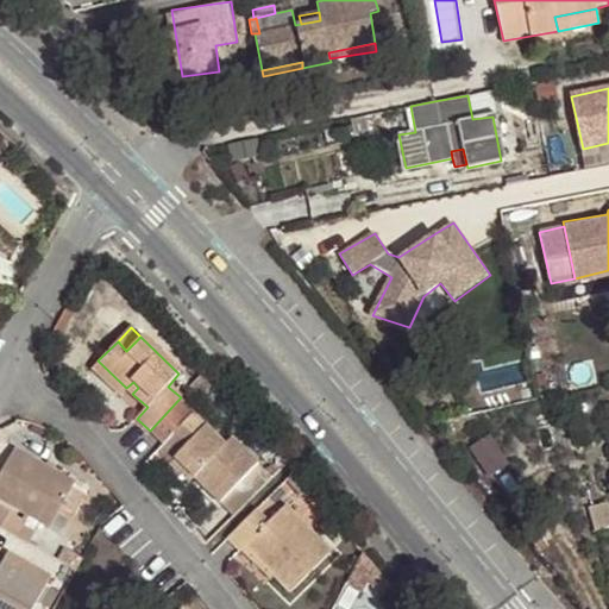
[(126,388),(98,360),(92,368),(120,395),(126,388)]
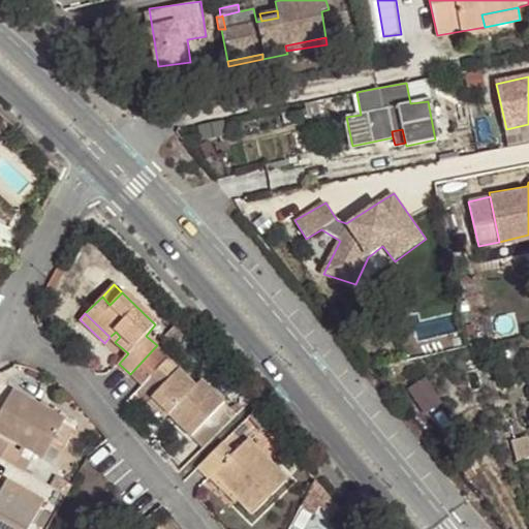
[(110,337),(115,342),(120,337),(116,332),(110,337)]
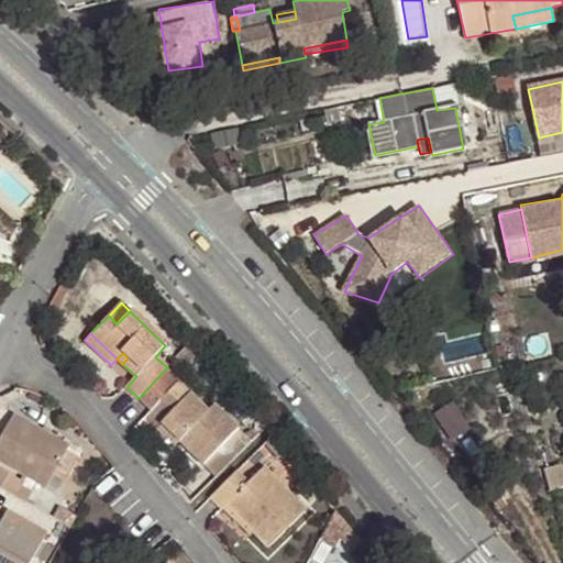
[(208,411),(164,371),(139,398),(151,410),(146,415),(158,426),(161,424),(179,441),(190,430),(198,438),(187,449),(202,464),(238,428),(213,405),(208,411)]
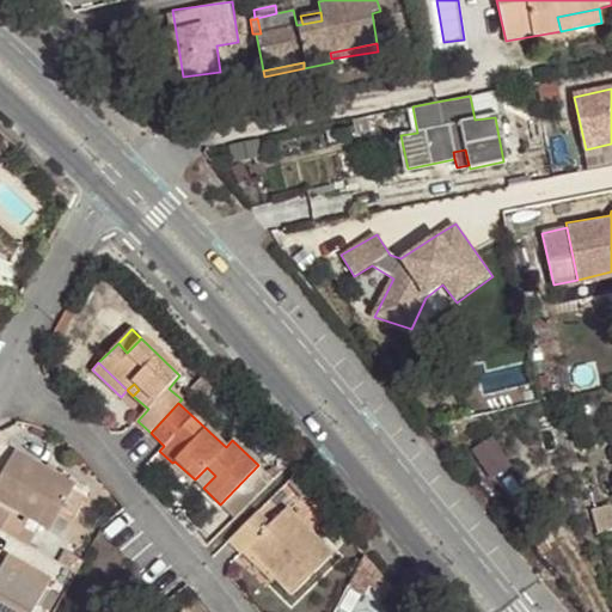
[(74,487),(16,452),(0,477),(0,501),(24,515),(41,525),(49,530),(62,509),(74,516),(84,500),(71,493),(74,487)]
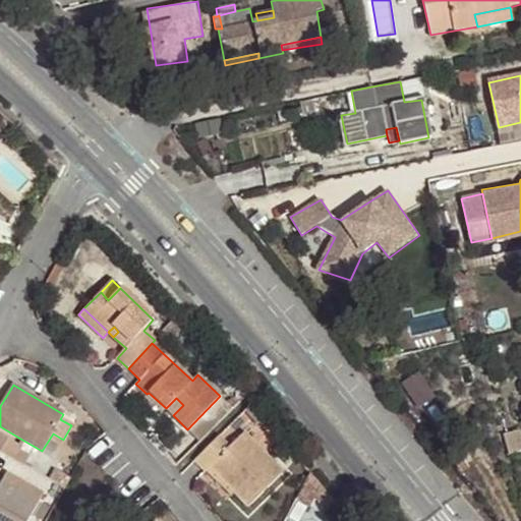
[(0,403),(9,391),(0,385),(0,403)]
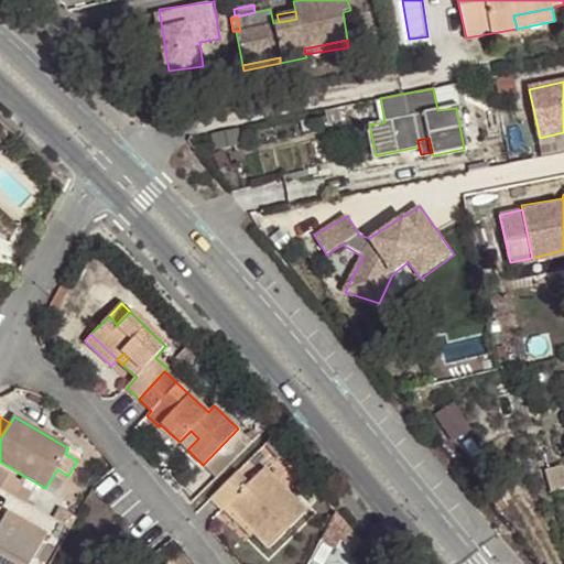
[(176,446),(180,442),(161,425),(159,426),(158,429),(176,446)]
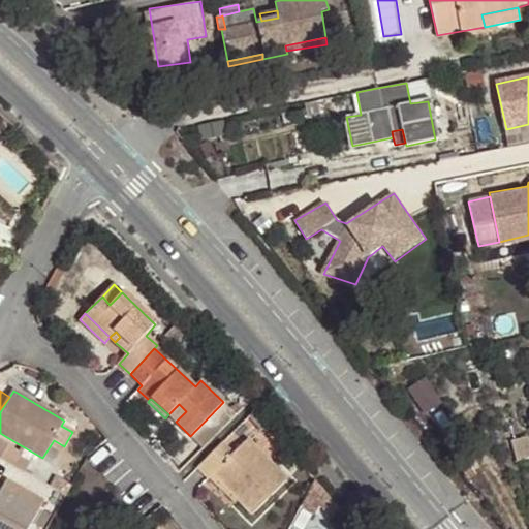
[(168,414),(176,422),(186,411),(179,404),(168,414)]
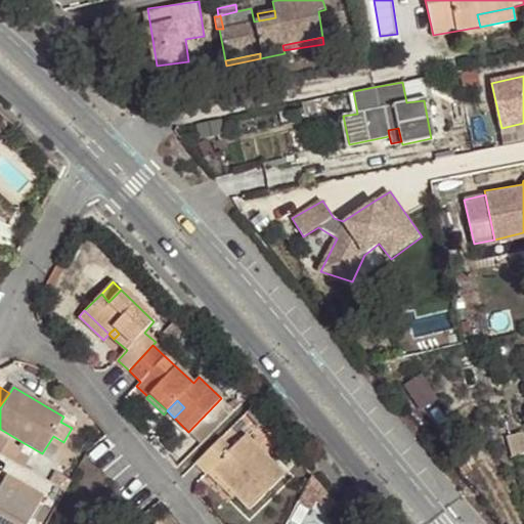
[(259,426),(266,420),(254,405),(247,411),(259,426)]
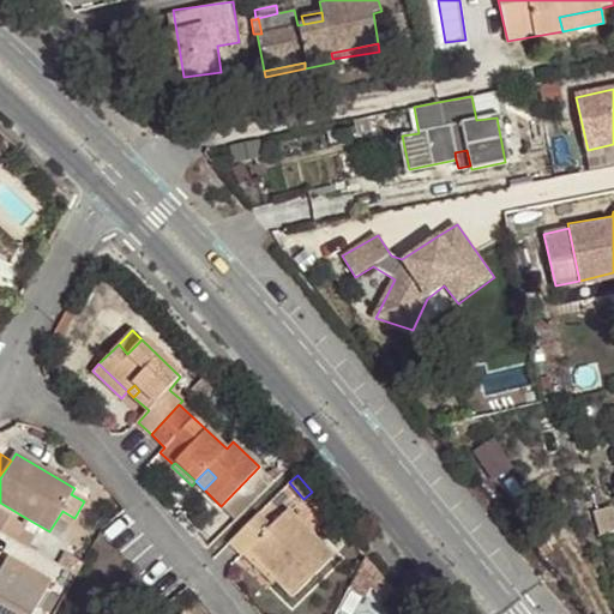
[(258,513),(229,542),(241,554),(248,549),(276,579),(276,581),(293,599),(333,557),(287,510),(271,527),(258,513)]
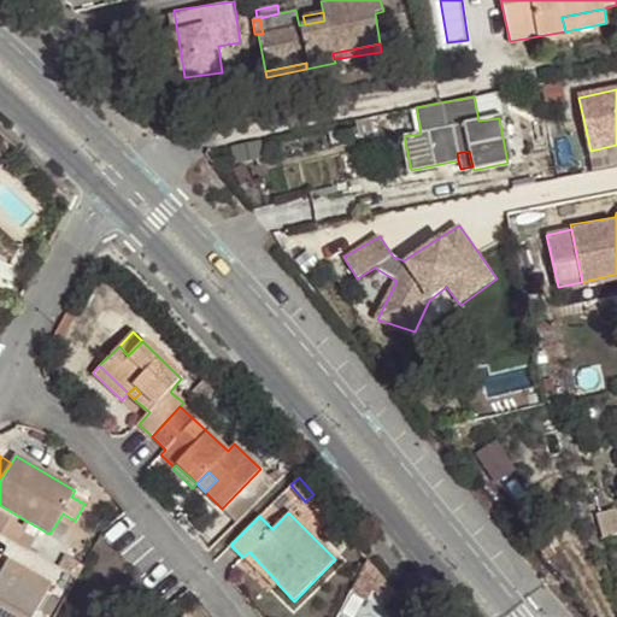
[(0,536),(27,552),(34,540),(21,533),(23,529),(21,527),(0,515),(0,536)]
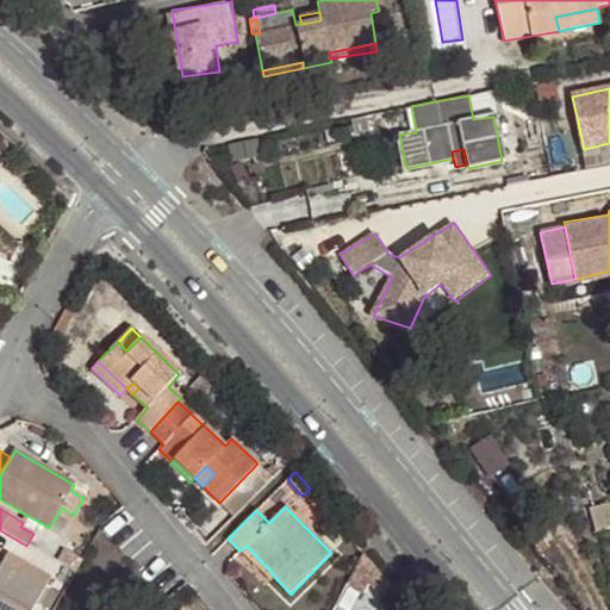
[(20,527),(33,534),(41,523),(24,514),(20,521),(23,523),(20,527)]
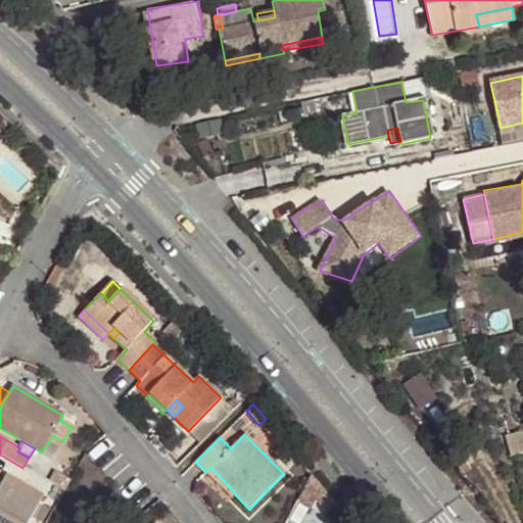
[(211,468),(205,472),(231,497),(235,494),(235,493),(211,468)]
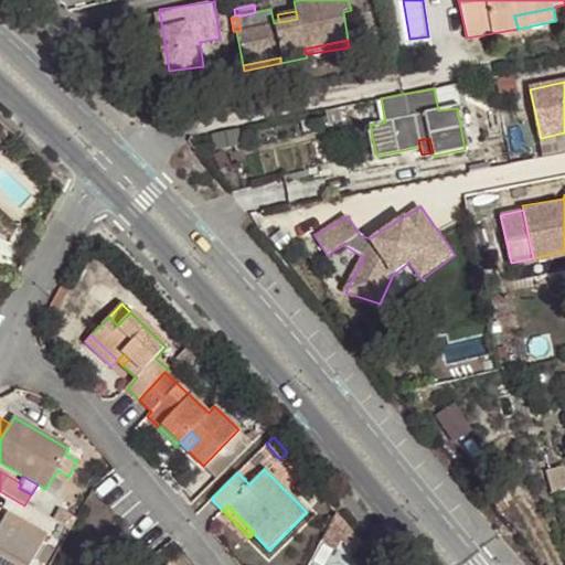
[(53,522),(68,531),(76,519),(61,510),(53,522)]
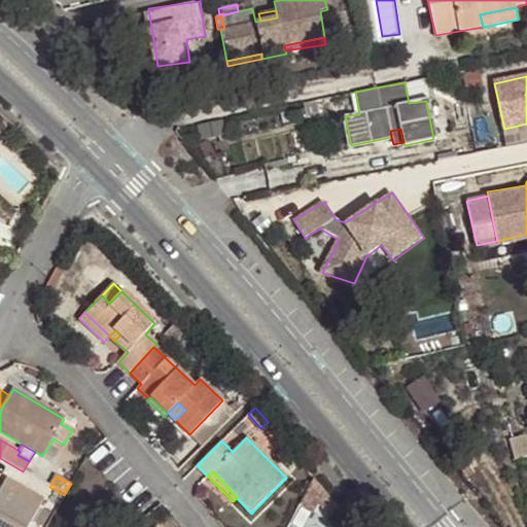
[(6,480),(2,487),(10,492),(39,507),(43,500),(6,480)]
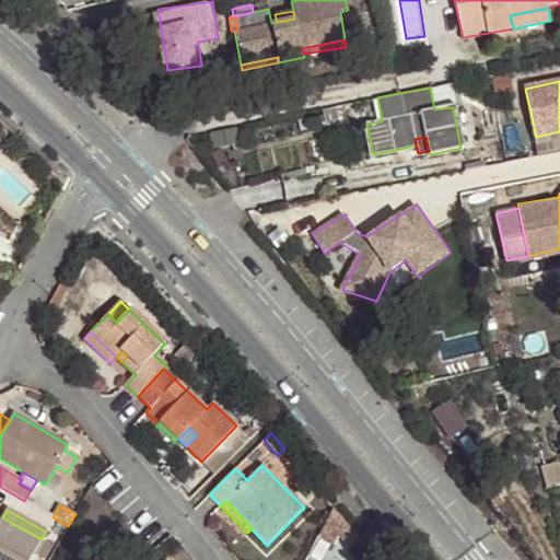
[(0,527),(6,532),(11,523),(2,517),(0,521),(0,527)]
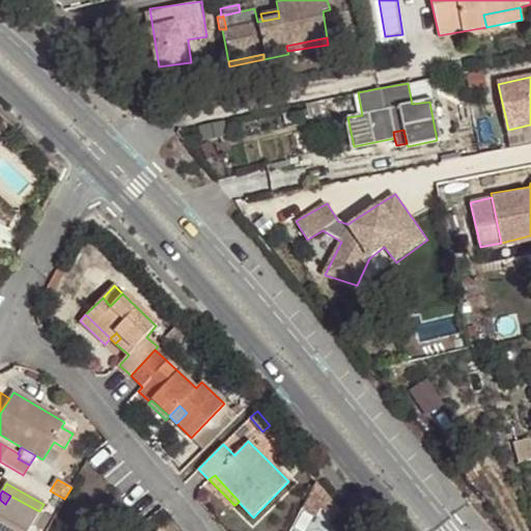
[(0,500),(0,530),(27,530),(31,525),(39,511),(10,496),(5,504),(0,500)]
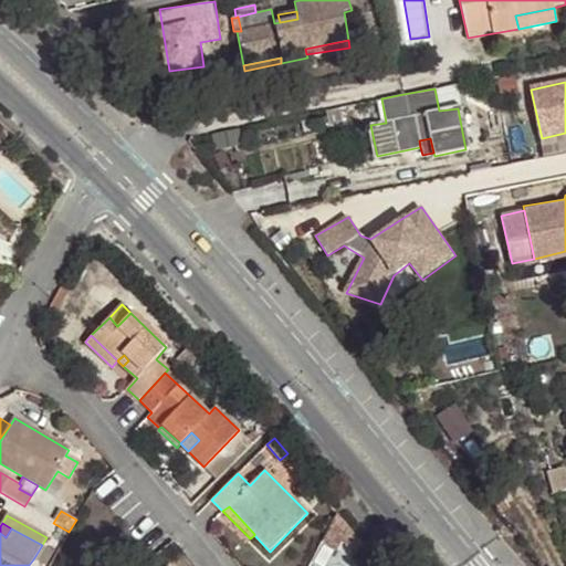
[(42,545),(33,559),(44,565),(52,552),(42,545)]
